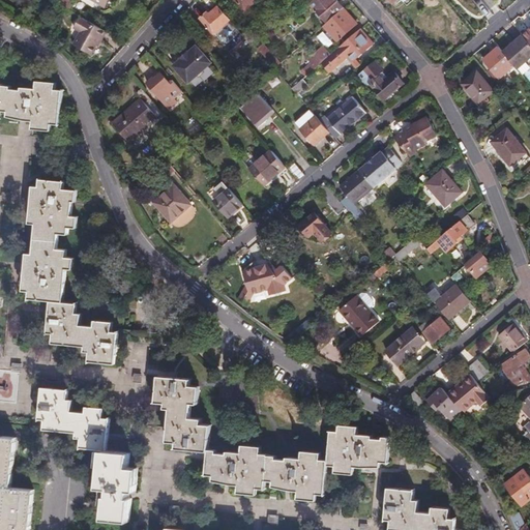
[(67,0),(63,0),(60,5),(72,11),(76,5),(67,0)]
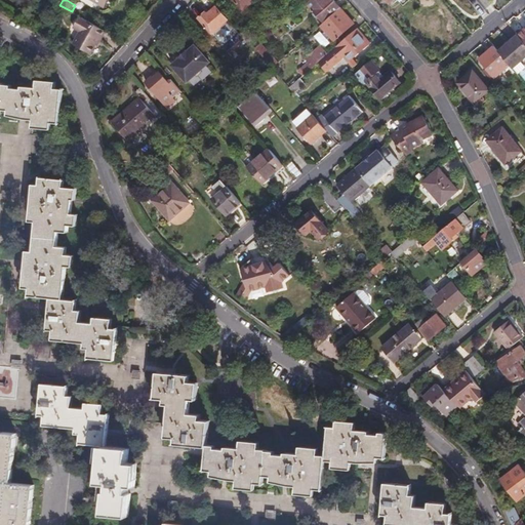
[(305,0),(301,2),(319,22),(335,7),(329,1),(327,3),(324,0),(305,0)]
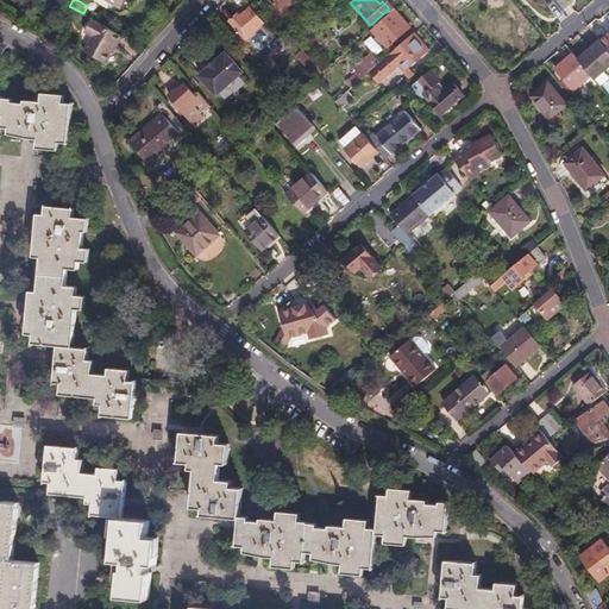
[(240,33),(258,18),(245,2),(237,10),(236,7),(231,12),(225,17),(240,33)]
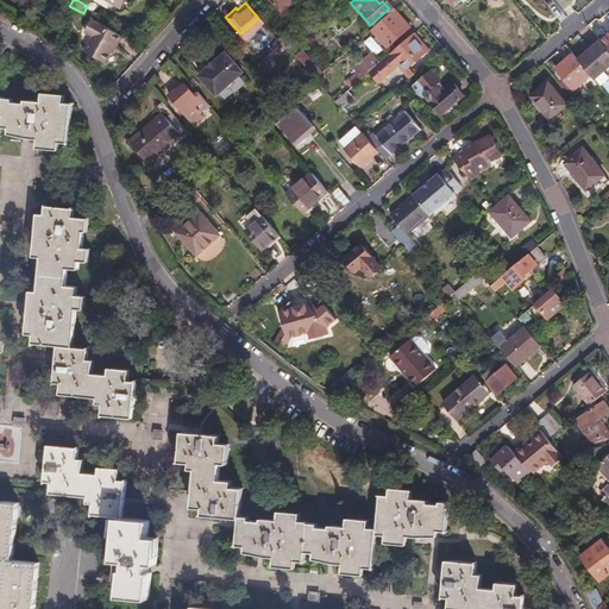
[(370,25),(368,27),(382,45),(403,25),(401,23),(389,8),(370,25)]
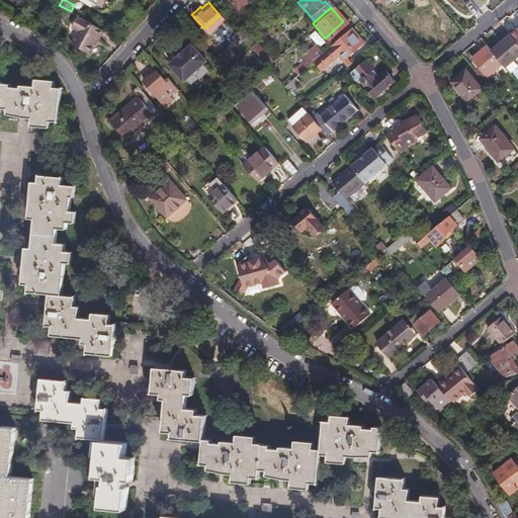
[(95,40),(101,29),(75,14),(68,26),(74,29),(67,41),(85,52),(90,44),(92,38),(95,40)]
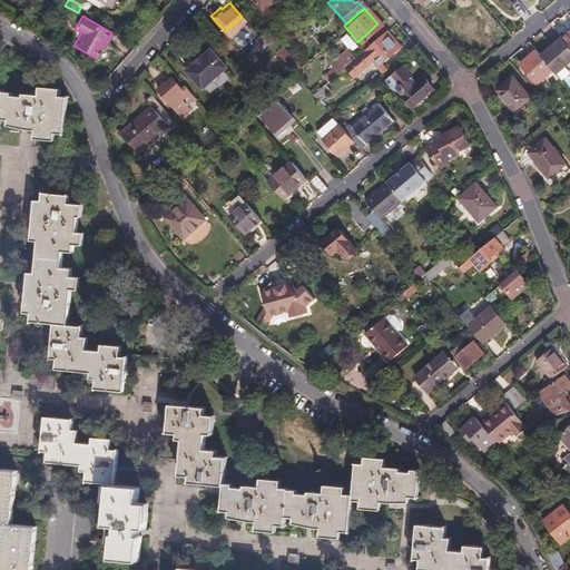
[(461,35),(469,33),(469,31),(477,31),(475,23),(473,23),(473,20),(462,20),(462,26),(460,26),(461,35)]
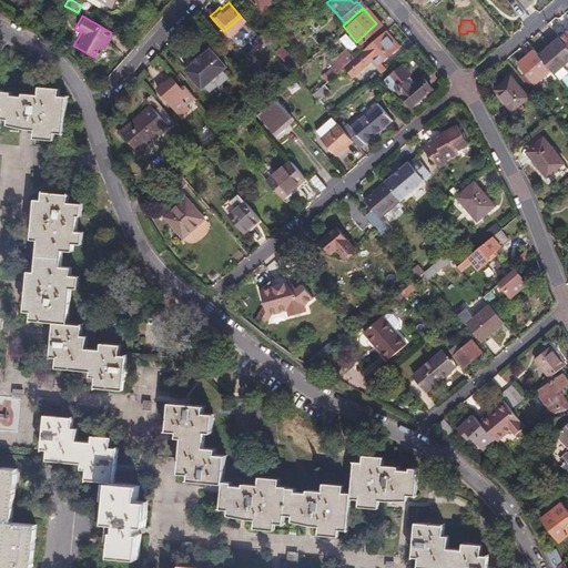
[(351,58),(341,67),(350,77),(371,58),(375,62),(391,49),(396,44),(383,30),(351,58)]
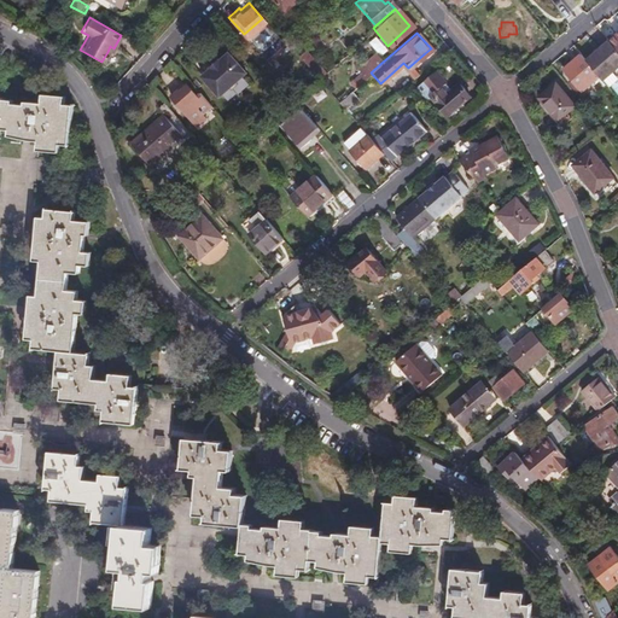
[(599,77),(602,82),(617,69),(617,53),(608,41),(584,60),(599,77)]
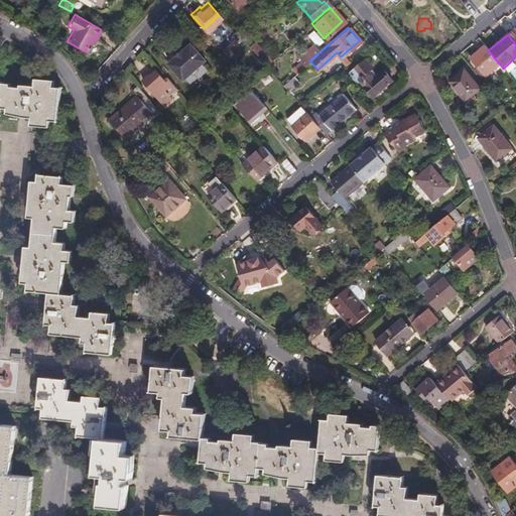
[(178,80),(202,60),(186,42),(178,49),(177,48),(174,51),(170,55),(171,56),(163,62),(178,80)]
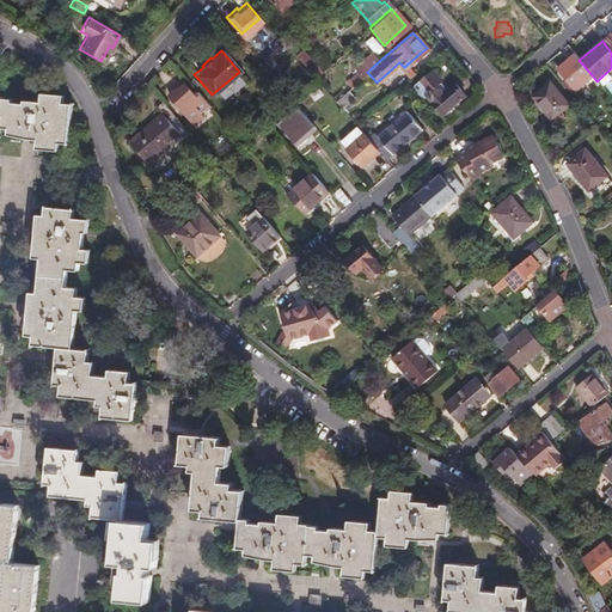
[(298,55),(318,79),(324,73),(304,50),(298,55)]
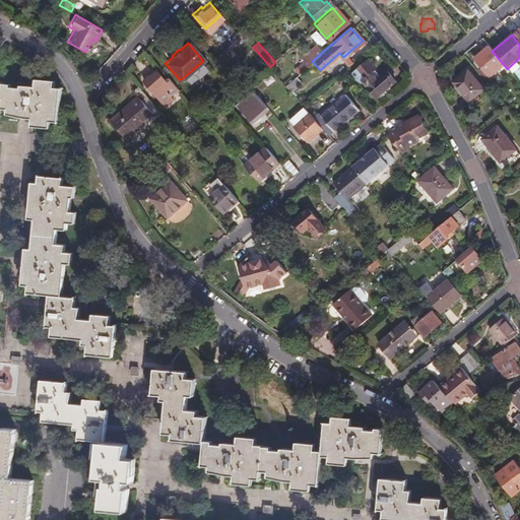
[(299,58),(307,66),(312,61),(321,53),(316,47),(309,53),(307,51),(299,58)]
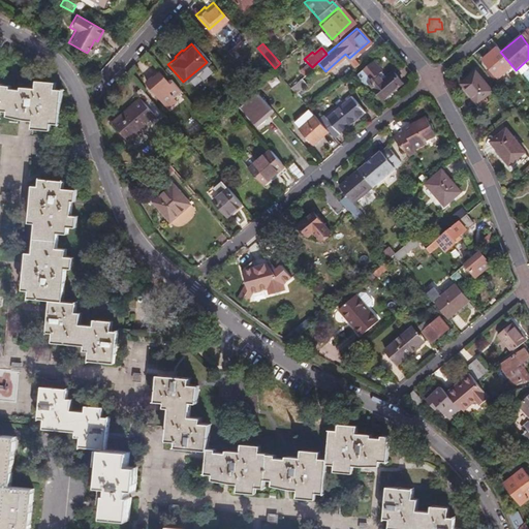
[(500,52),(496,48),(481,60),(490,69),(485,73),(493,83),(512,66),(500,52)]
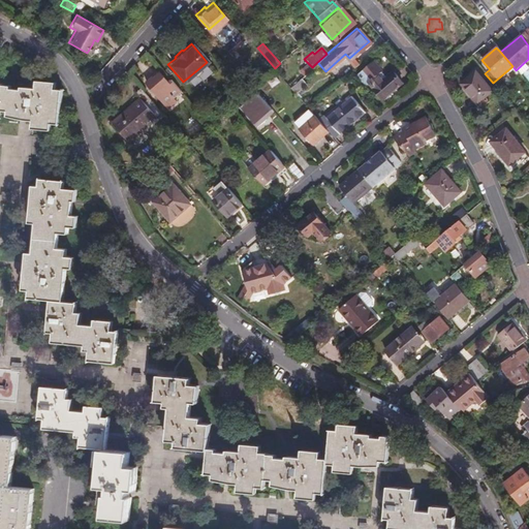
[(378,98),(398,82),(393,75),(389,70),(379,79),(366,64),(359,70),(356,72),(363,80),(378,98)]
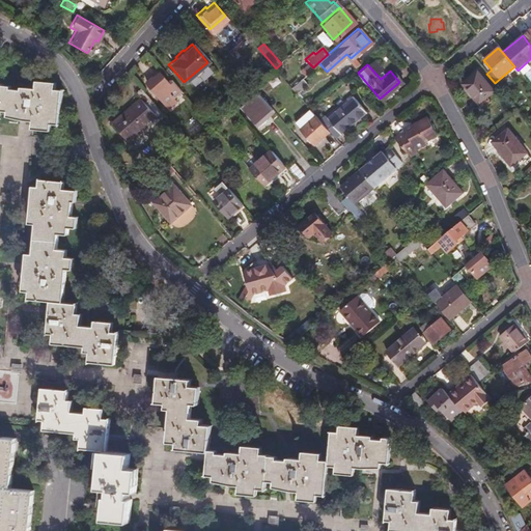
[(364,80),(358,73),(360,71),(357,67),(350,74),(359,84),(364,80)]
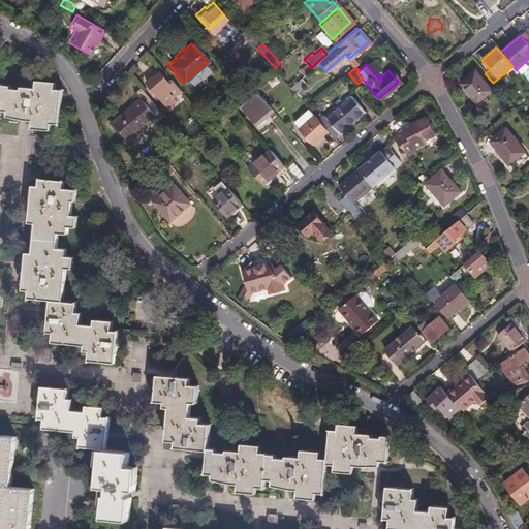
[(175,88),(166,79),(164,81),(155,71),(149,76),(148,74),(146,78),(142,81),(164,106),(172,100),(168,96),(169,92),(175,88)]
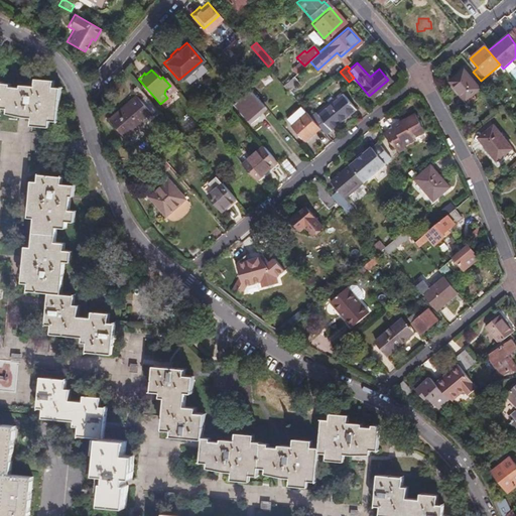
[(447,84),(458,96),(461,99),(464,102),(471,97),(478,90),(462,72),(447,84)]
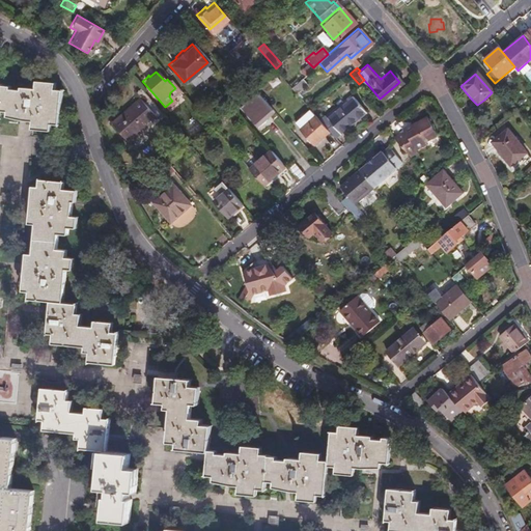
[(299,76),(288,85),(295,92),(305,83),(299,76)]
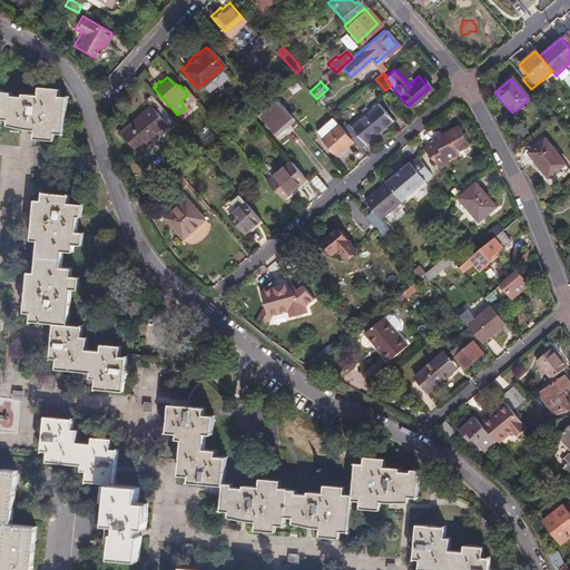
[(2,117),(7,118),(6,124),(21,126),(29,126),(35,127),(35,136),(53,138),(55,129),(64,130),(67,96),(59,95),(60,88),(40,86),(40,91),(22,89),(22,95),(12,94),(12,89),(6,88),(2,117)]
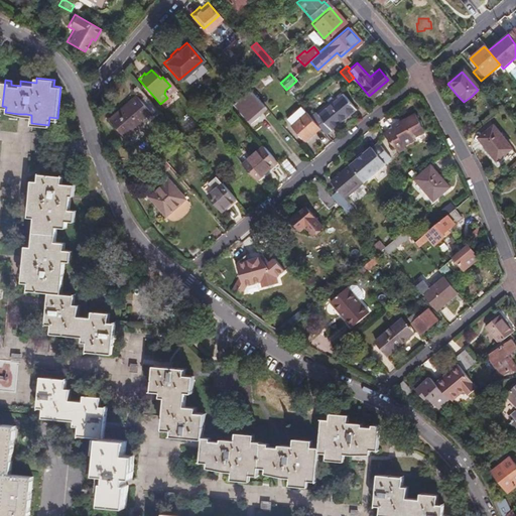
[(155,111),(132,84),(126,90),(131,95),(119,105),(103,119),(121,140),(155,111)]
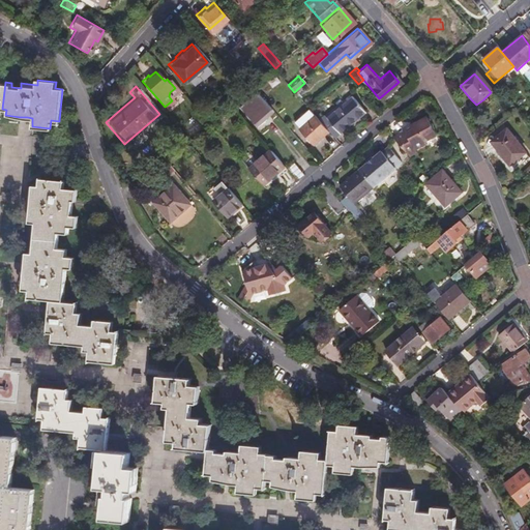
[(260,116),(267,109),(252,91),(236,105),(252,122),(260,116)]
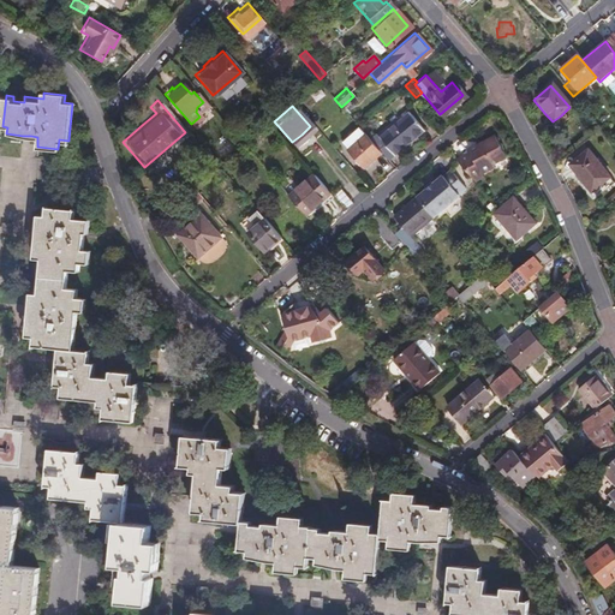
[(377,151),(383,157),(411,135),(418,129),(404,112),(374,136),(372,136),(366,139),(377,151)]
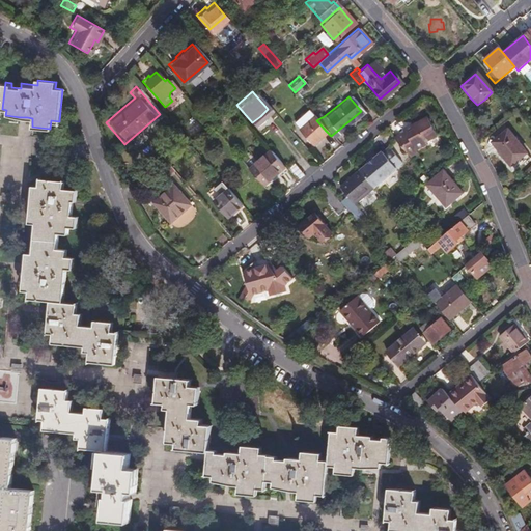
[(469,101),(479,111),(488,104),(484,100),(477,105),(474,102),(471,99),(469,101)]
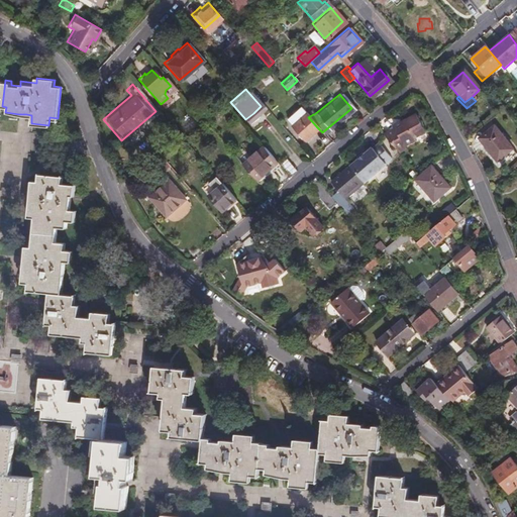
[(227,109),(221,101),(215,106),(222,113),(227,109)]
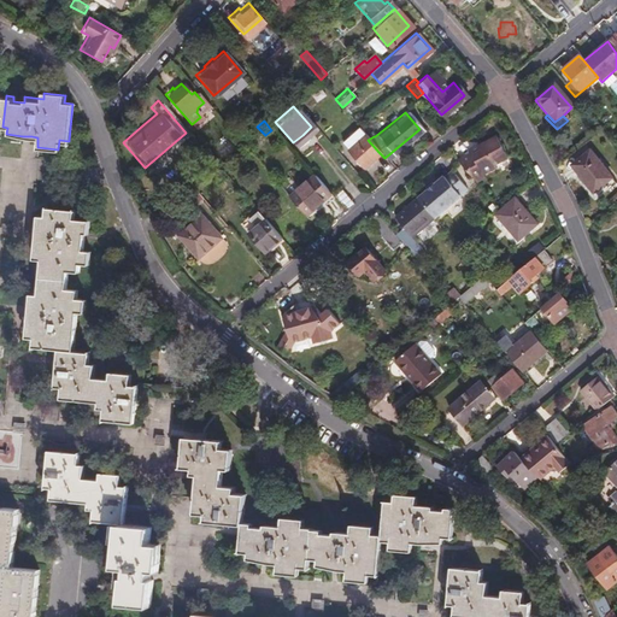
[(224,128),(238,144),(244,139),(245,137),(231,122),(224,128)]
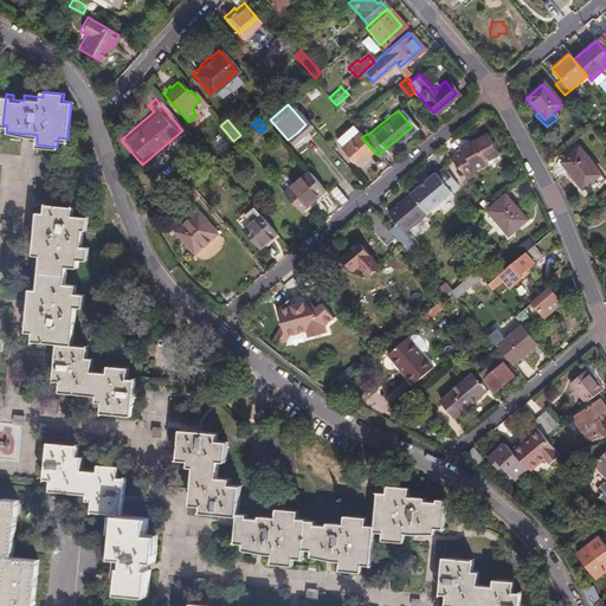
[(372,149),(361,137),(349,123),(333,139),(354,163),(363,156),(372,149)]
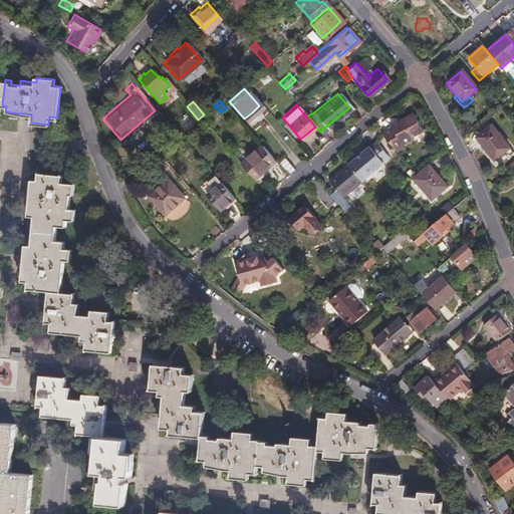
[(189,119),(193,124),(198,119),(187,106),(182,111),(189,119)]
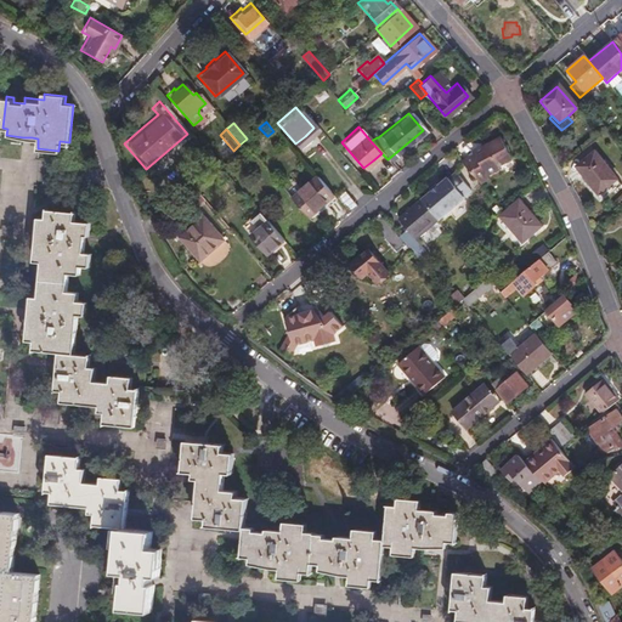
[(249,143),(261,134),(258,129),(247,139),(246,140),(249,143)]
